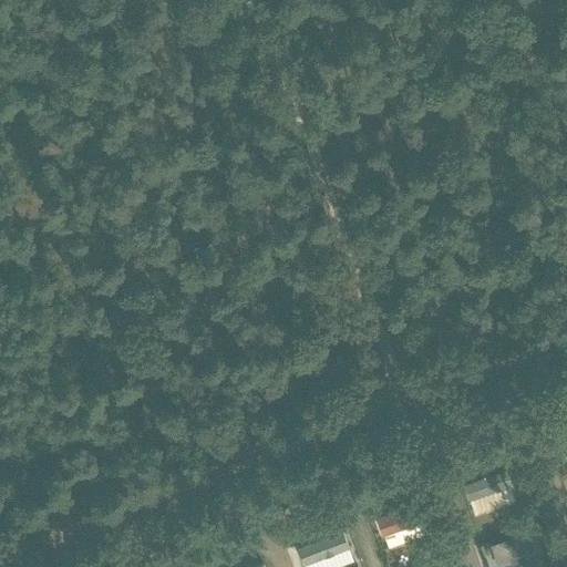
[(507,470),(463,484),(468,501),(470,501),(511,486),(513,486),(507,470)]
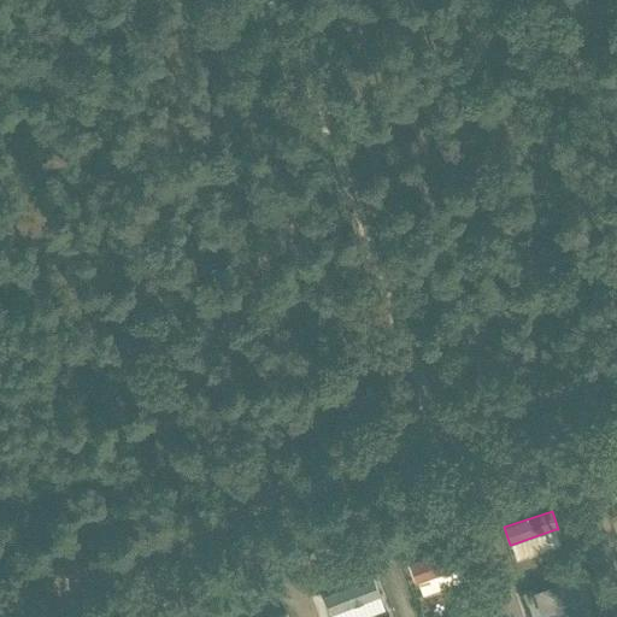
[(460,546),(406,564),(413,586),(418,583),(423,597),(471,580),(466,568),(468,566),(460,546)]
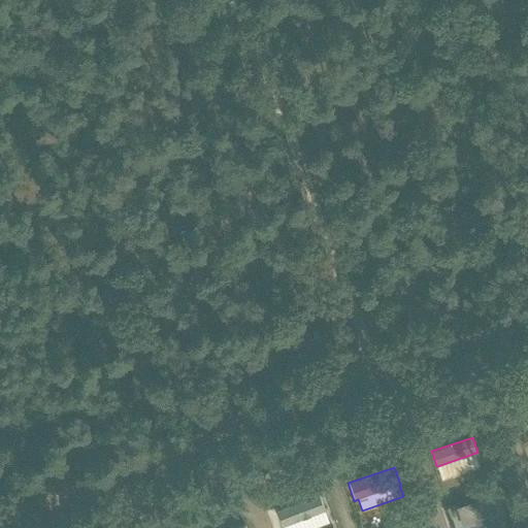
[(495,470),(484,473),(488,486),(498,483),(495,470)]
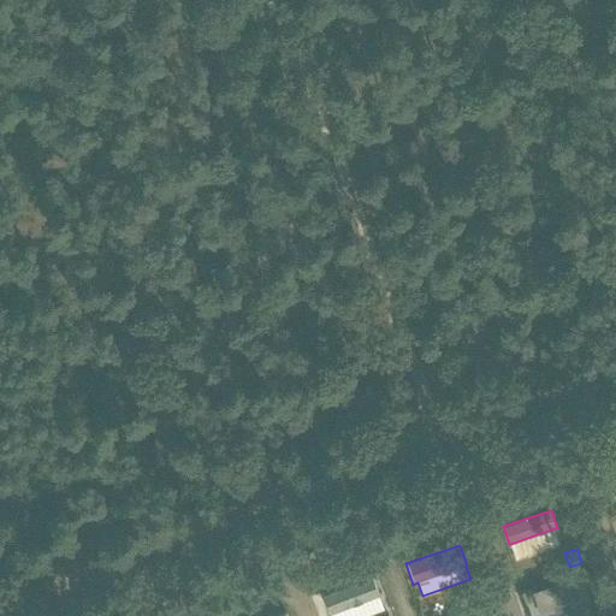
[(373,576),(321,594),(327,615),(329,615),(380,598),(373,576)]
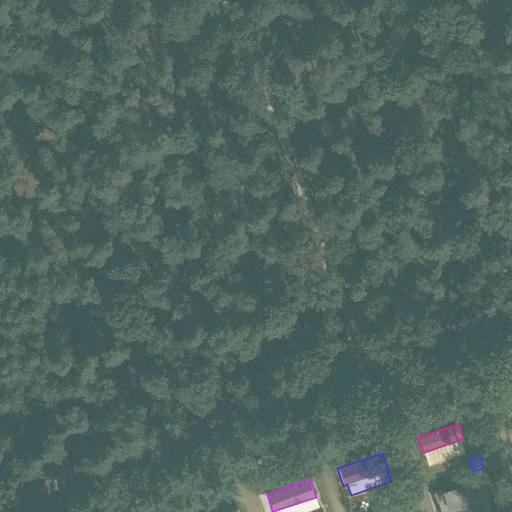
[(483,479),(444,492),(450,511),(474,511),(492,506),(483,479)]
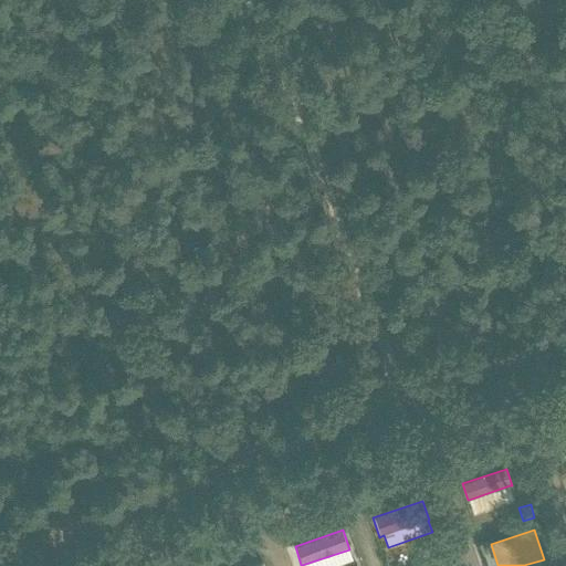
[(446,534),(436,536),(441,551),(450,547),(446,534)]
